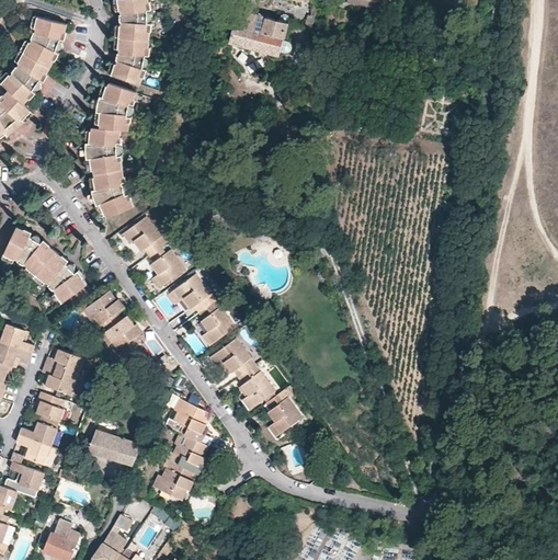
[(111,0),(113,12),(120,11),(117,0),(111,0)]
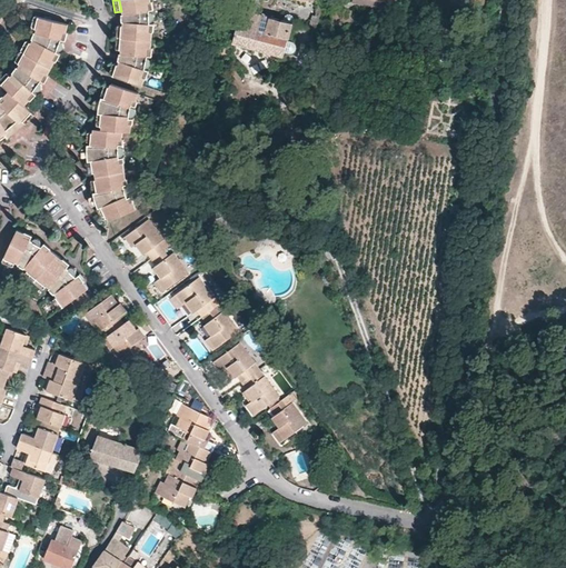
[(149,2),(148,0),(119,0),(121,11),(122,16),(131,16),(131,22),(122,22),(121,27),(120,39),(149,41),(150,33),(150,32),(149,32),(149,25),(149,22),(150,21),(151,20),(152,19),(152,18),(152,17),(152,16),(151,13),(150,12),(148,12),(147,11),(147,10),(147,3),(149,2)]
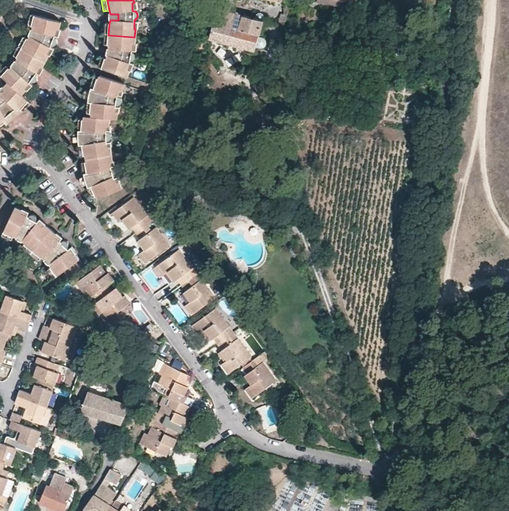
[(276,26),(283,29),(288,9),(282,7),(276,26)]
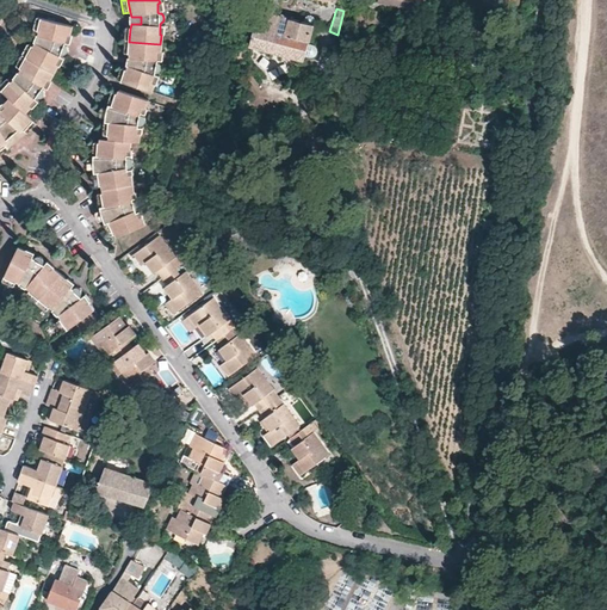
[(313,26),(256,11),(254,10),(253,14),(252,17),(252,18),(251,20),(251,22),(249,24),(248,29),(253,30),(248,47),(285,56),(303,61),(313,26)]
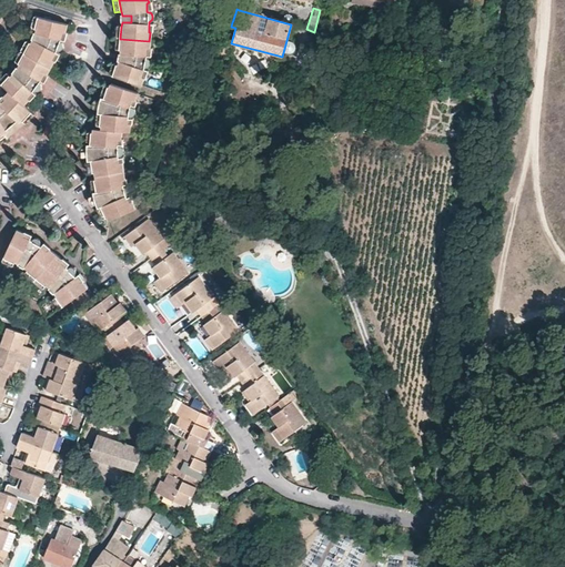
[(29,27),(34,28),(34,26),(39,17),(33,14),(29,27)]
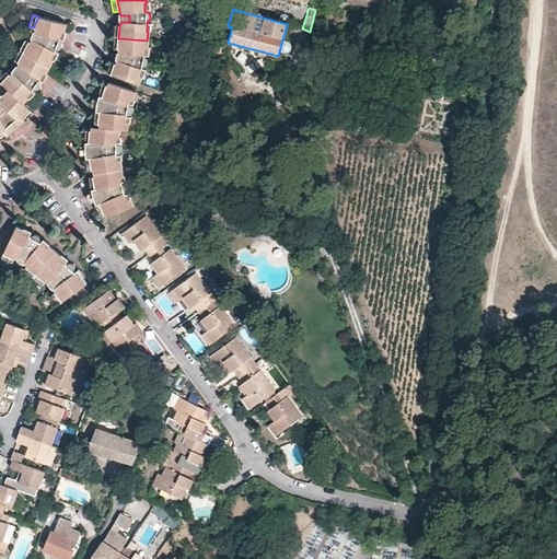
[(27,44),(23,53),(48,67),(53,59),(50,58),(55,50),(55,49),(58,47),(60,46),(60,43),(58,39),(58,38),(60,31),(62,32),(65,25),(48,20),(41,16),(38,16),(34,25),(34,27),(33,32),(31,31),(28,37),(31,38),(28,41),(27,44)]
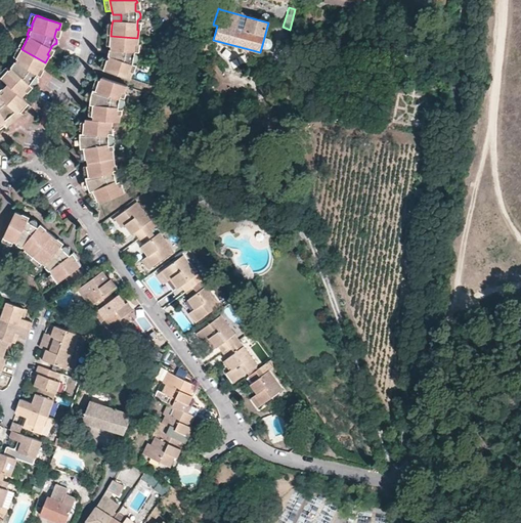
[(16,46),(22,49),(26,41),(27,38),(23,36),(16,46)]
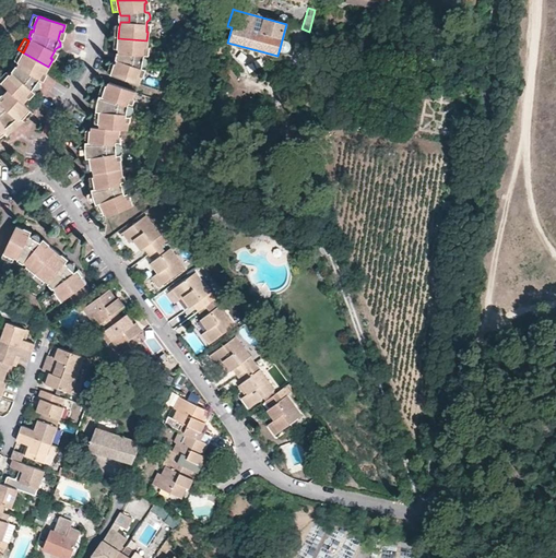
[(114,63),(109,75),(137,85),(140,78),(138,78),(141,68),(142,66),(143,66),(144,66),(144,64),(145,64),(146,63),(146,62),(148,62),(148,61),(148,60),(146,59),(146,58),(145,57),(144,56),(144,55),(145,47),(146,40),(118,38),(117,50),(117,52),(126,56),(123,62),(115,59),(114,63)]
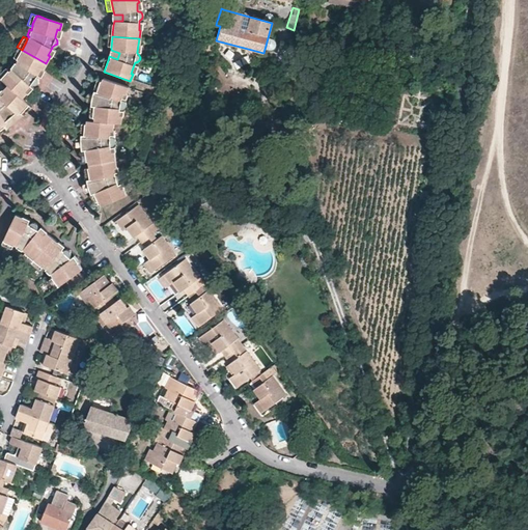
[(11,57),(15,60),(17,56),(18,57),(22,50),(17,47),(11,57)]
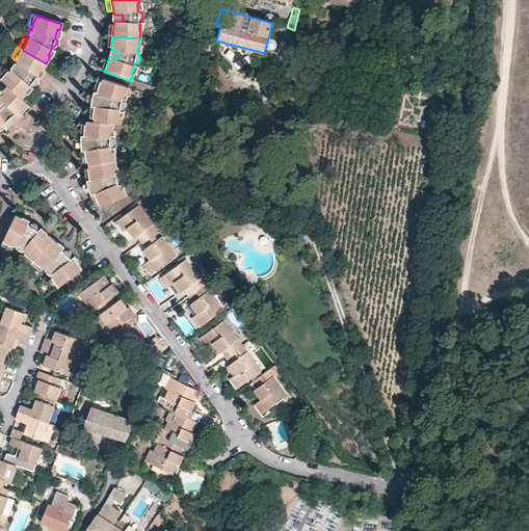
[(1,80),(6,85),(20,98),(26,91),(24,90),(29,84),(33,84),(34,83),(35,82),(36,80),(36,78),(35,76),(36,75),(41,68),(43,69),(46,63),(22,50),(18,57),(17,56),(15,60),(14,63),(11,62),(9,67),(10,67),(7,71),(1,80)]
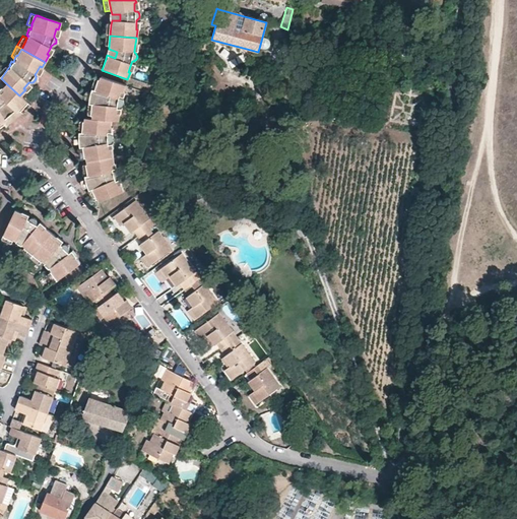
[(108,53),(107,55),(115,58),(117,52),(109,49),(108,53)]
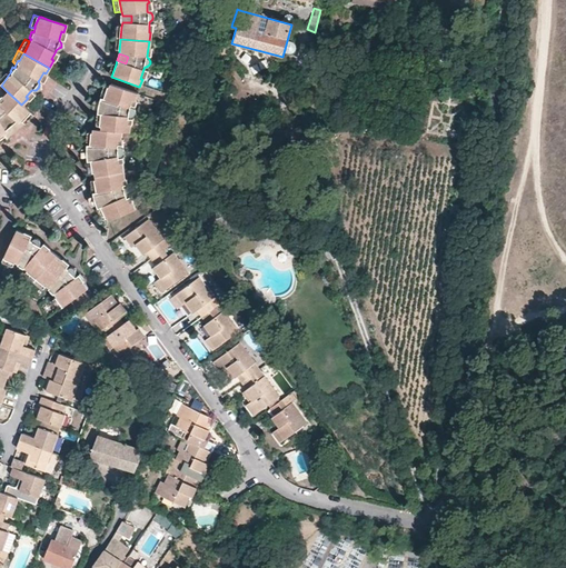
[(48,76),(46,73),(43,72),(39,80),(43,82),(48,76)]
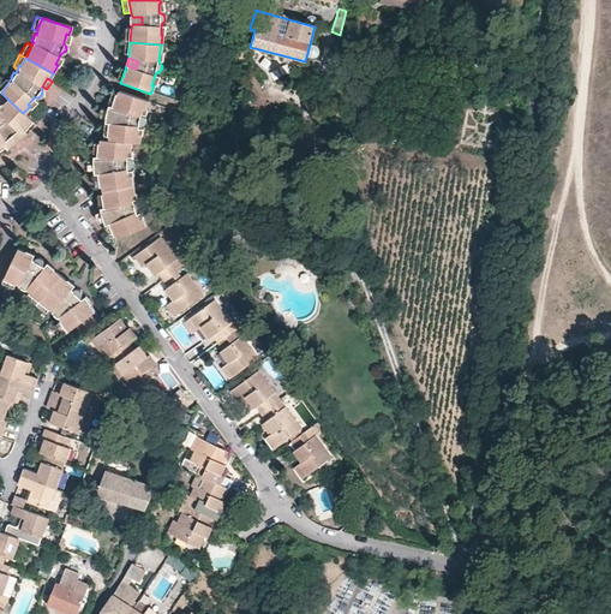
[(148,101),(117,90),(117,93),(113,107),(108,107),(107,109),(105,119),(105,121),(109,123),(108,137),(108,141),(130,143),(138,143),(141,135),(137,135),(138,127),(139,125),(141,125),(141,124),(142,124),(142,123),(143,121),(143,120),(142,119),(142,118),(141,117),(141,114),(143,108),(145,109),(148,101)]
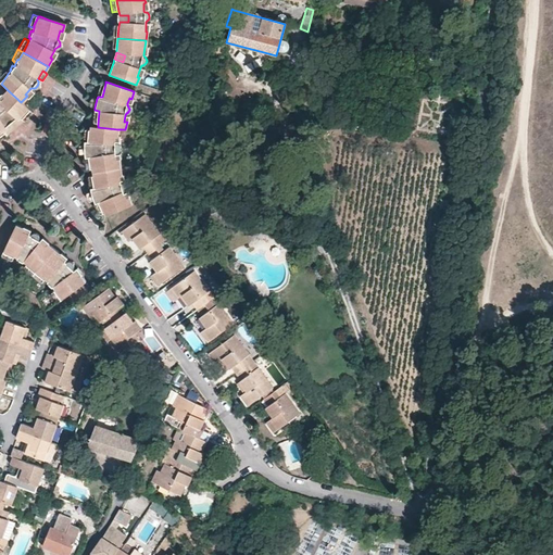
[(0,131),(2,130),(5,128),(4,126),(8,123),(5,121),(11,115),(14,118),(15,120),(19,117),(27,108),(21,102),(7,89),(1,93),(3,96),(0,98),(0,131)]
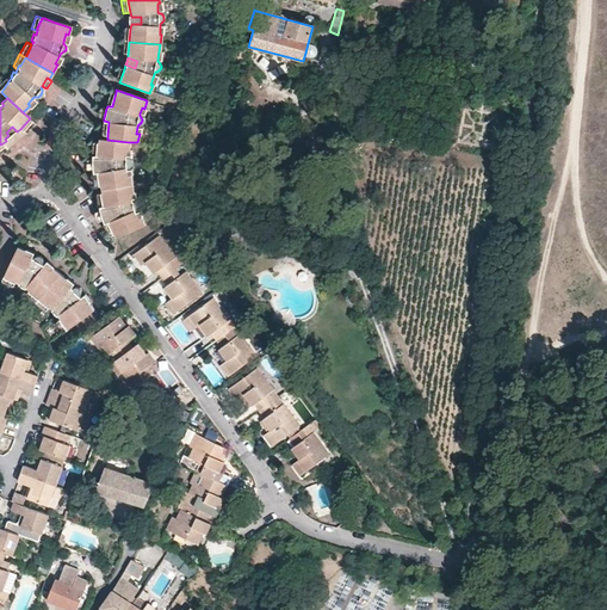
[(35,122),(30,118),(20,129),(24,133),(35,122)]
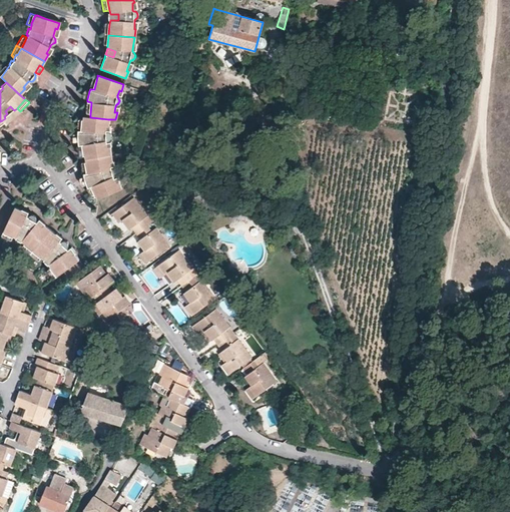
[(83,155),(84,158),(110,155),(109,148),(106,148),(106,142),(106,141),(106,140),(107,139),(108,138),(108,137),(109,136),(108,136),(108,135),(107,134),(107,133),(106,133),(105,132),(105,131),(105,126),(108,126),(108,119),(90,117),(82,116),(82,119),(81,130),(77,130),(77,133),(77,142),(77,144),(82,144),(83,155)]
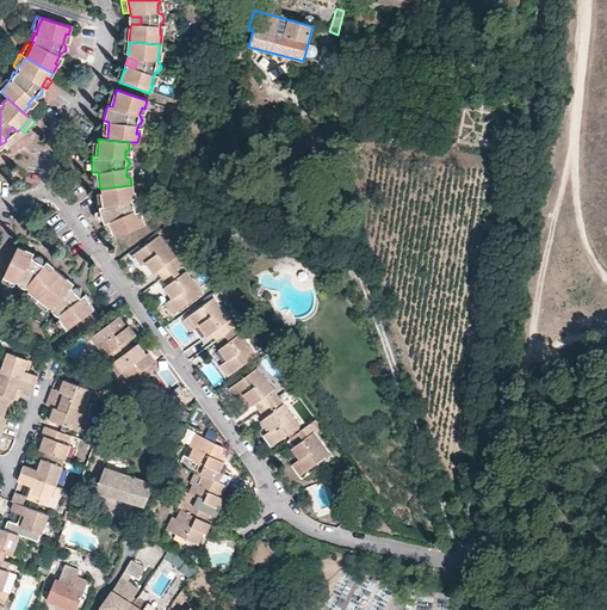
[(137,219),(135,213),(135,211),(136,210),(137,209),(137,208),(137,207),(137,205),(137,204),(136,203),(135,202),(134,201),(132,201),(130,201),(130,198),(130,193),(132,193),(131,185),(100,189),(100,193),(103,205),(97,207),(98,210),(100,221),(101,223),(107,222),(112,234),(113,239),(142,226),(141,219),(137,219)]
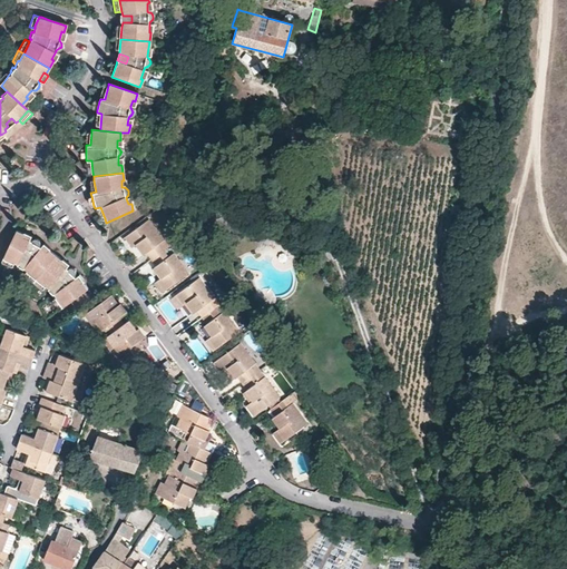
[(99,221),(105,218),(100,207),(95,208),(99,221)]
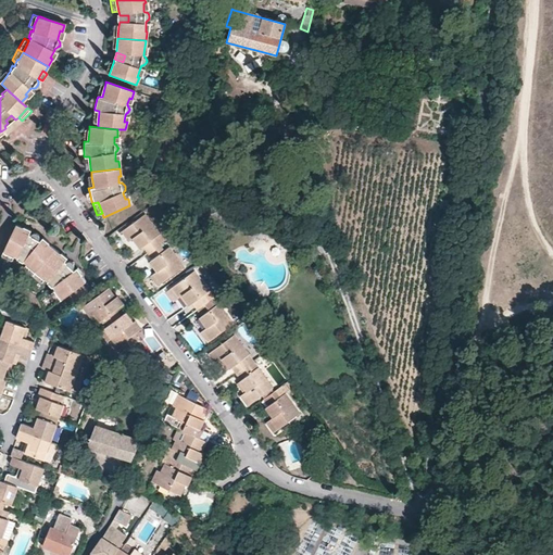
[(141,249),(146,254),(159,244),(154,239),(158,236),(142,216),(121,231),(128,242),(132,240),(135,238),(137,240),(134,242),(135,244),(139,250),(141,249)]
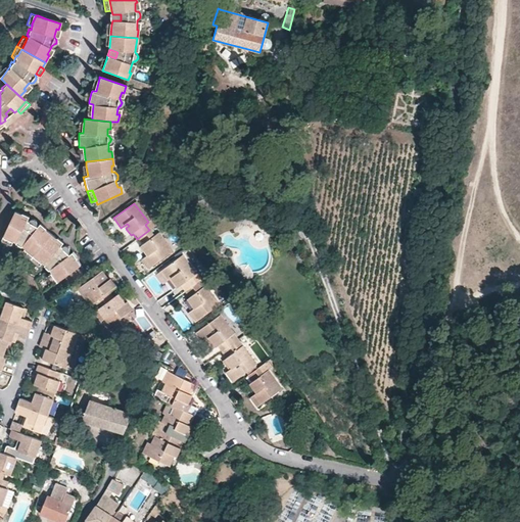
[(24,249),(32,254),(50,234),(44,228),(42,231),(36,226),(35,225),(35,223),(34,221),(33,220),(32,219),(30,219),(28,220),(26,220),(19,217),(19,214),(13,211),(2,235),(12,242),(24,249)]
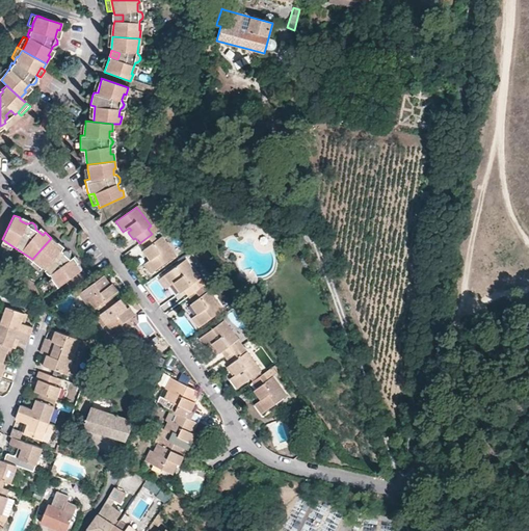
[(121,234),(123,232),(115,221),(113,223),(121,234)]
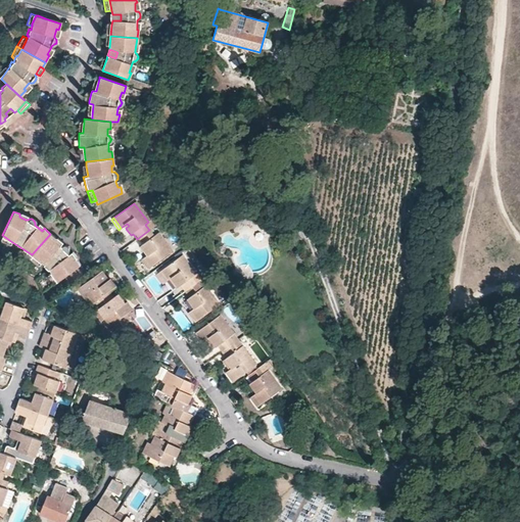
[(149,230),(137,239),(142,245),(140,247),(143,252),(145,253),(147,252),(149,254),(146,256),(144,258),(151,268),(172,252),(157,234),(154,237),(149,230)]
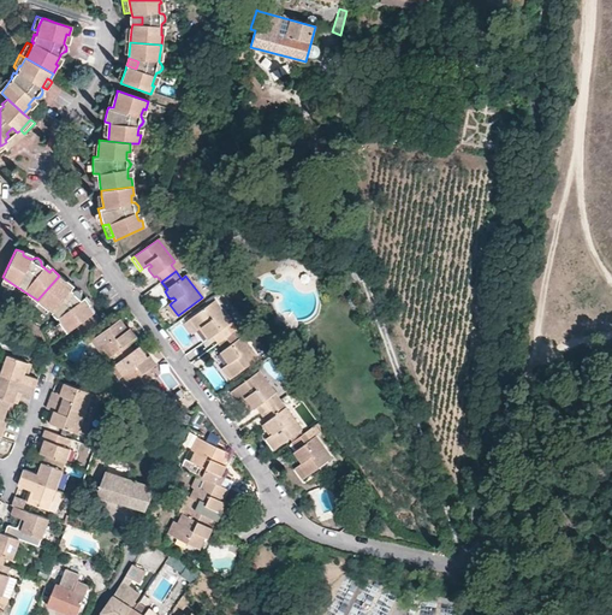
[(94,312),(88,306),(87,308),(81,301),(79,300),(79,294),(78,293),(78,291),(77,291),(76,290),(71,290),(69,288),(63,282),(65,279),(59,276),(37,300),(48,309),(47,311),(59,323),(69,331),(94,312)]
